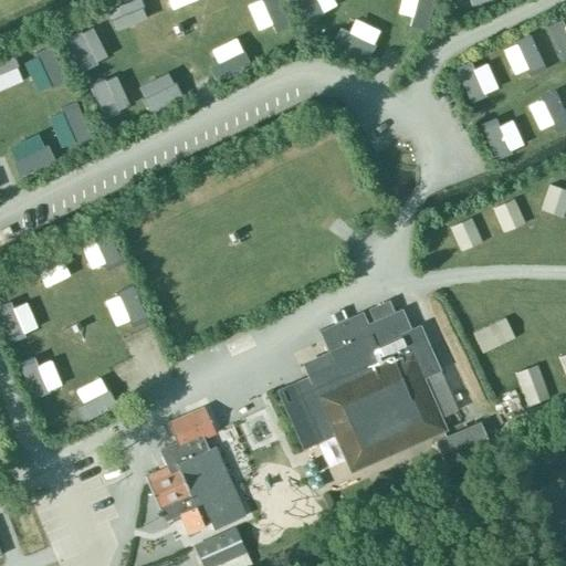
[(274,48),(290,33),(276,19),(261,33),(274,48)]
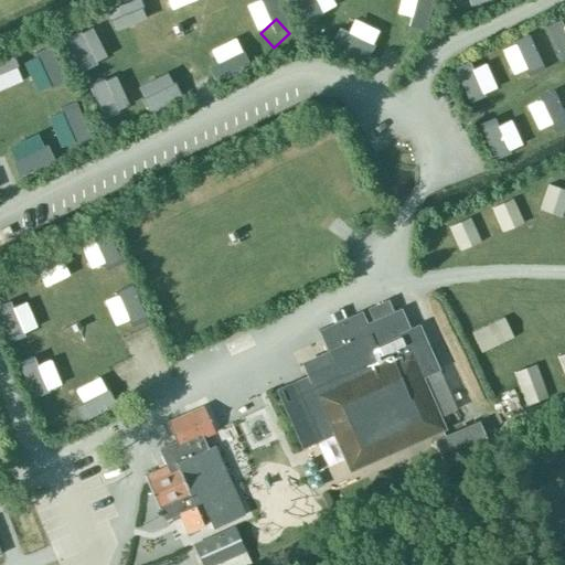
[(356,19),(344,48),(362,54),(374,25),(356,19)]
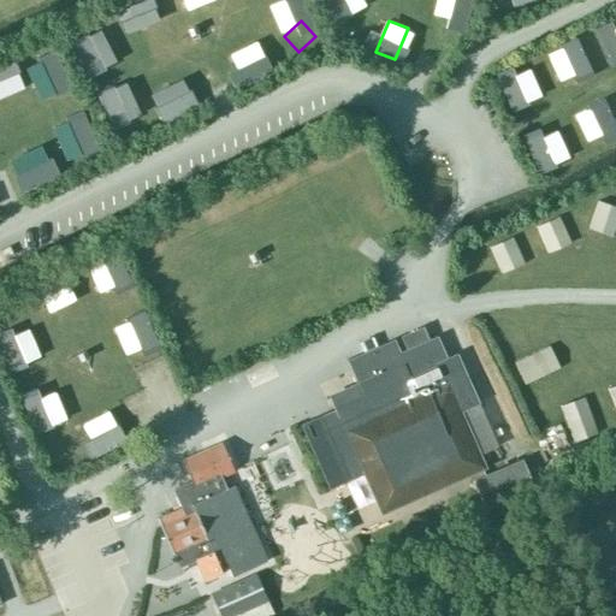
[(77,27),(67,43),(94,59),(104,42),(77,27)]
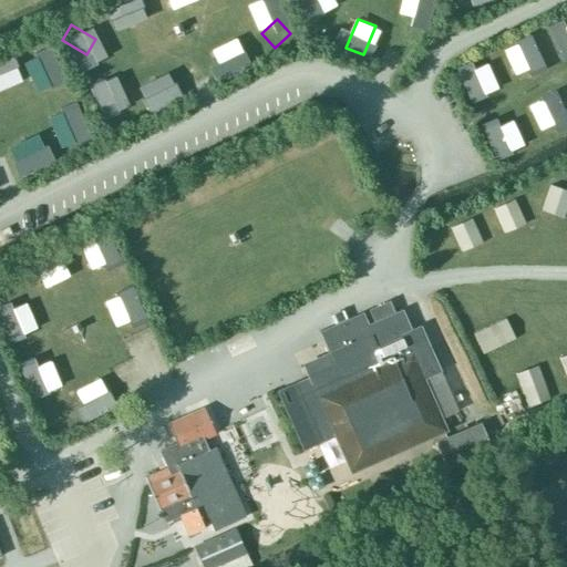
[(26,64),(47,71),(54,49),(33,41),(26,64)]
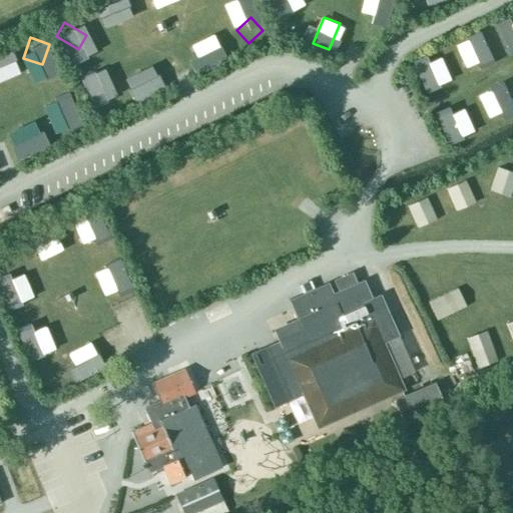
[(218,40),(197,47),(204,65),(224,58),(218,40)]
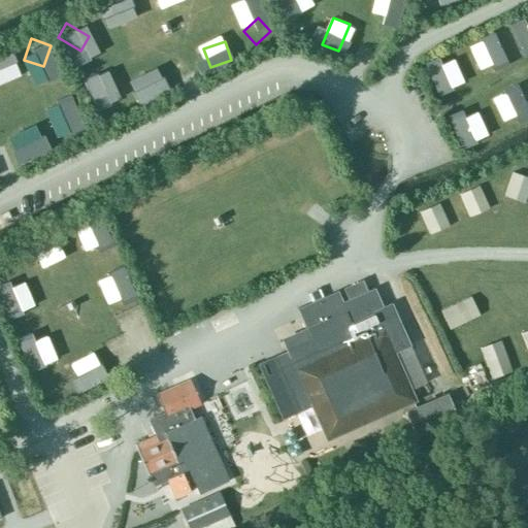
[(0,59),(0,91),(13,88),(5,58),(0,59)]
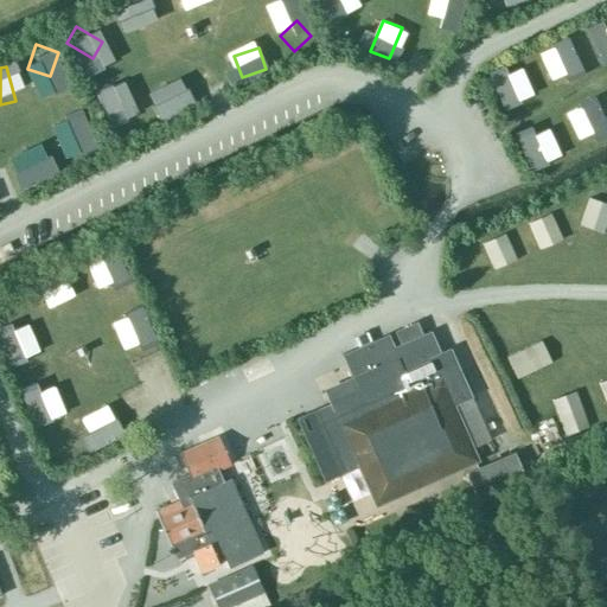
[(173,75),(152,84),(166,114),(186,104),(173,75)]
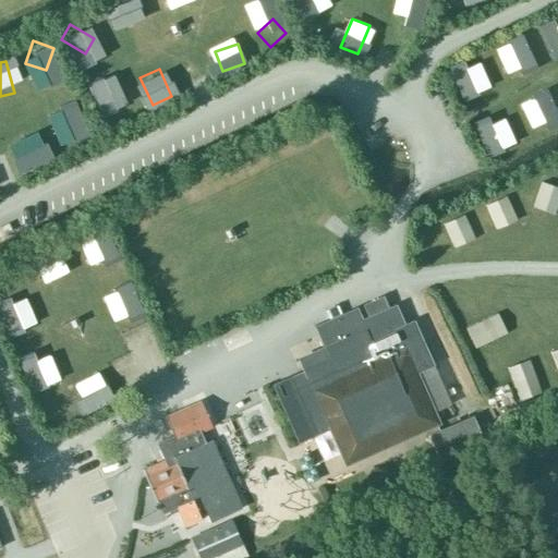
[(41,86),(48,105),(70,96),(62,77),(41,86)]
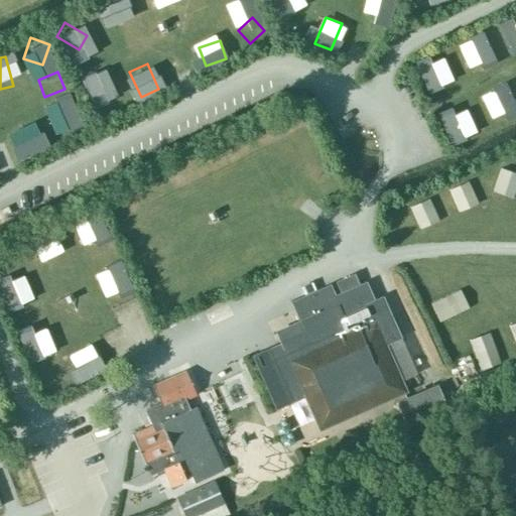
[(98,82),(97,113),(118,113),(118,83),(98,82)]
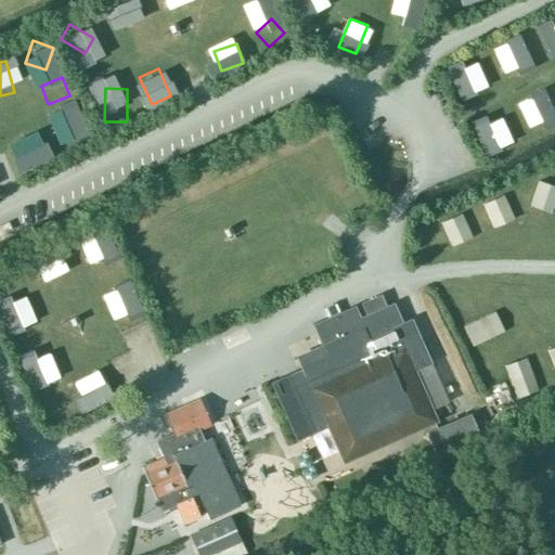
[(21,169),(38,160),(24,132),(7,141),(21,169)]
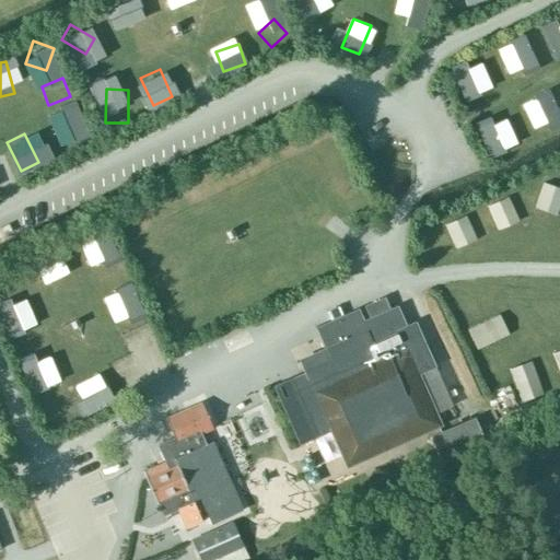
[(248,174),(261,166),(254,153),(241,160),(248,174)]
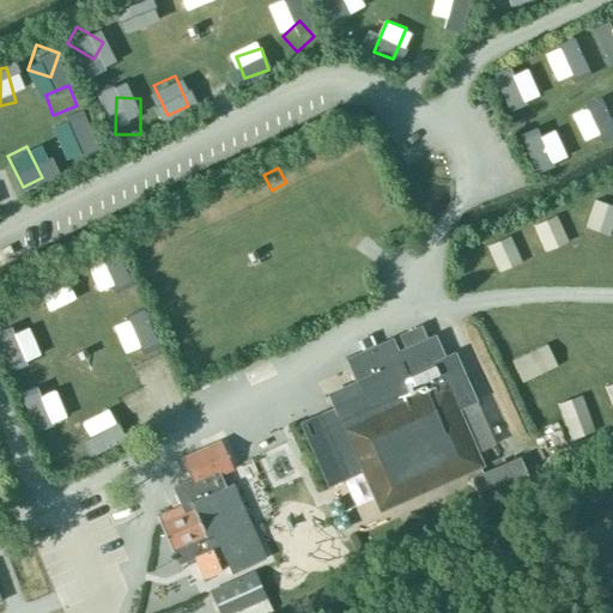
[(612,218),(612,192),(596,190),(594,218),(612,218)]
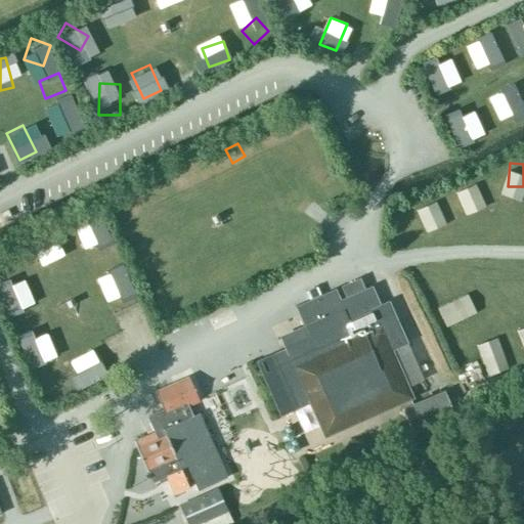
[(489,179),(468,187),(475,206),(496,199),(489,179)]
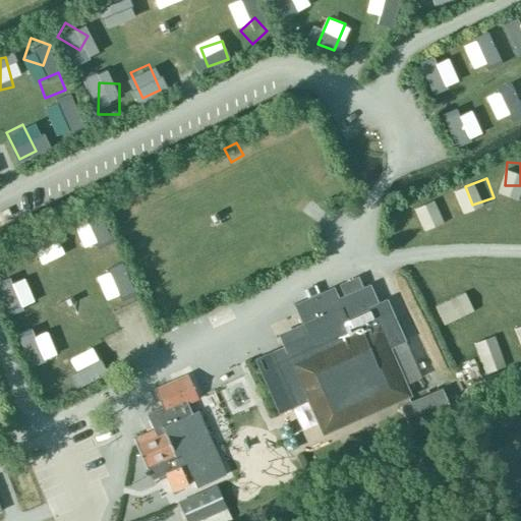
[(446,193),(426,199),(433,220),(453,213),(446,193)]
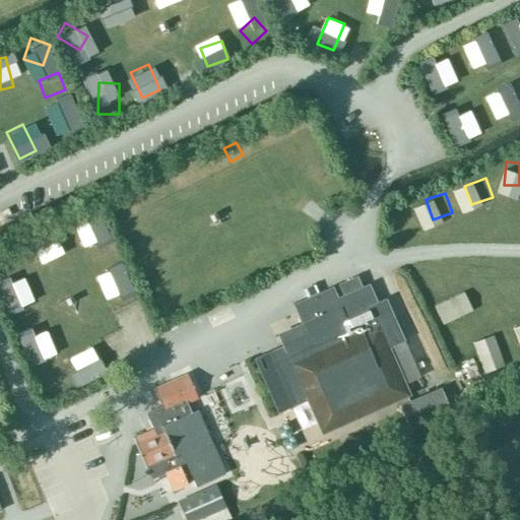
[(116,194),(108,216),(128,223),(136,201),(116,194)]
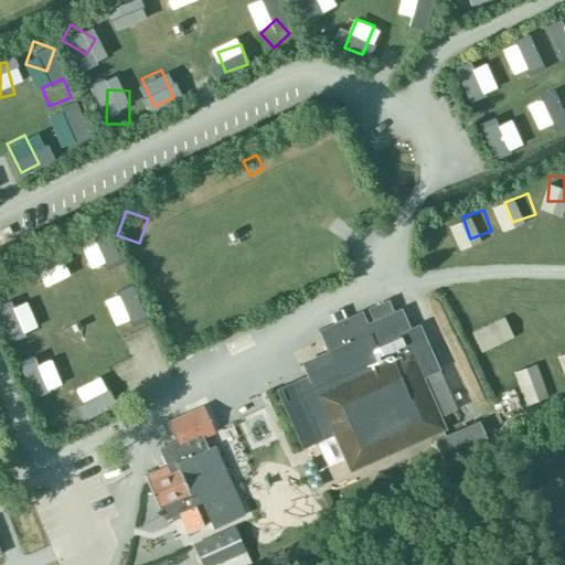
[(80,237),(77,268),(96,269),(98,238),(80,237)]
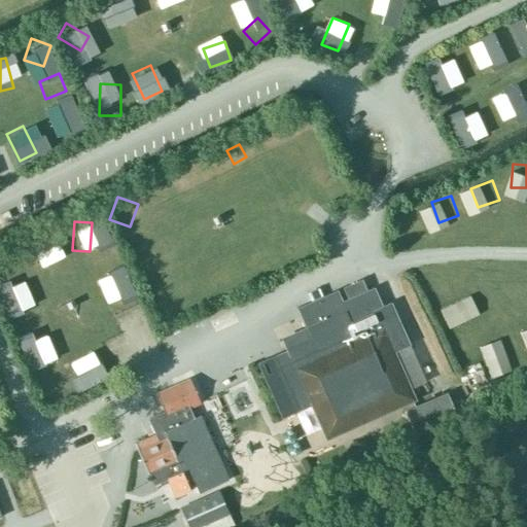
[(123,242),(129,268),(153,262),(147,236),(123,242)]
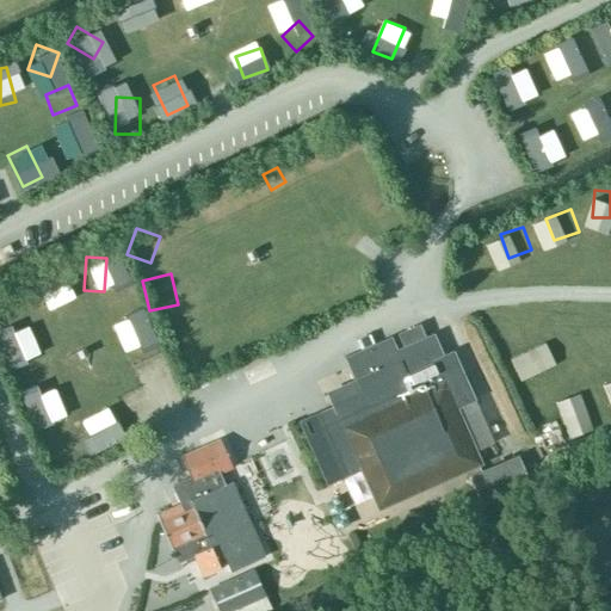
[(62,281),(37,285),(39,296),(65,292),(62,281)]
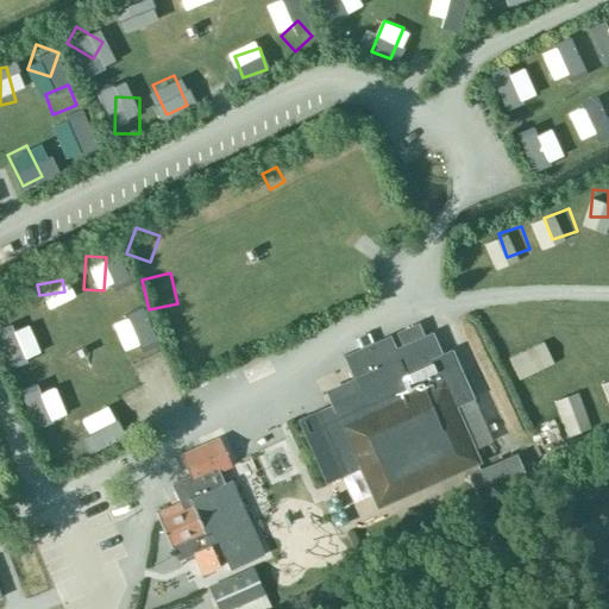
[(143,328),(119,336),(129,366),(151,359),(143,328)]
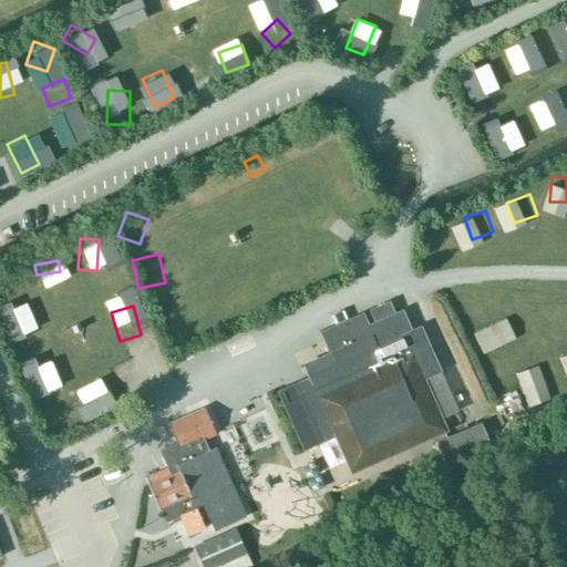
[(476,339),(487,336),(478,306),(466,309),(476,339)]
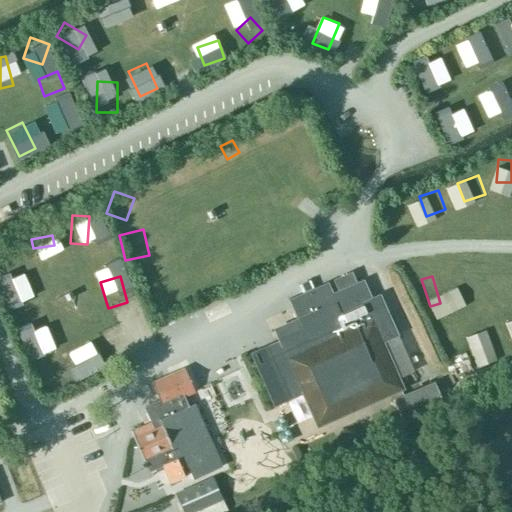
[(332,293),(327,282),(288,299),(297,320),(302,319),(305,326),(300,328),(301,331),(293,334),(292,332),(280,337),(281,339),(250,353),(273,407),(303,394),(317,426),(402,388),(381,341),(396,335),(383,305),(373,309),(369,301),(372,300),(363,279),(332,293)]
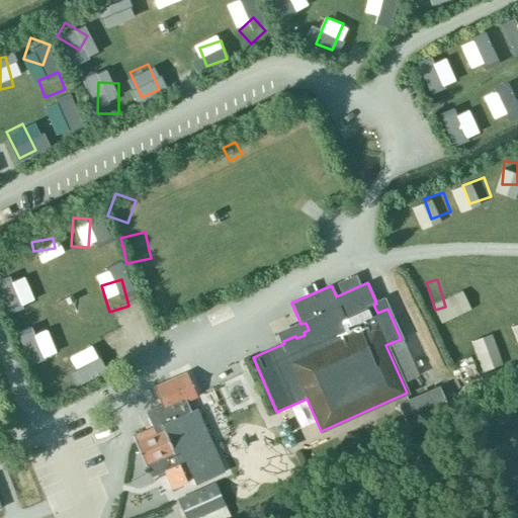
[(431,334),(439,355),(462,346),(454,324),(431,334)]
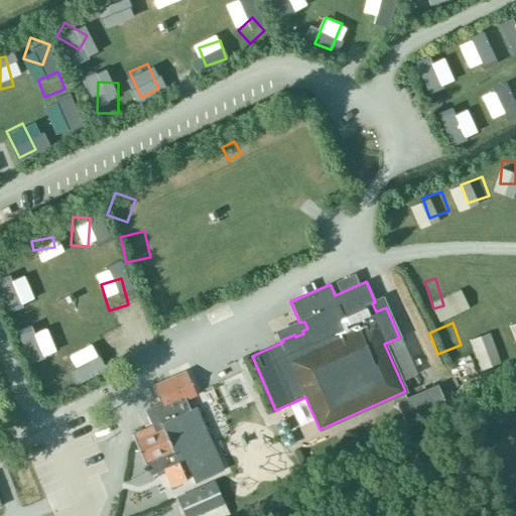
[(32,341),(16,348),(23,362),(38,355),(32,341)]
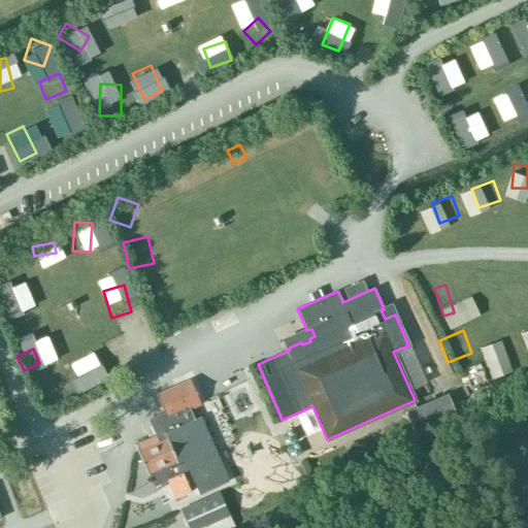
[(84,383),(100,376),(94,359),(77,365),(84,383)]
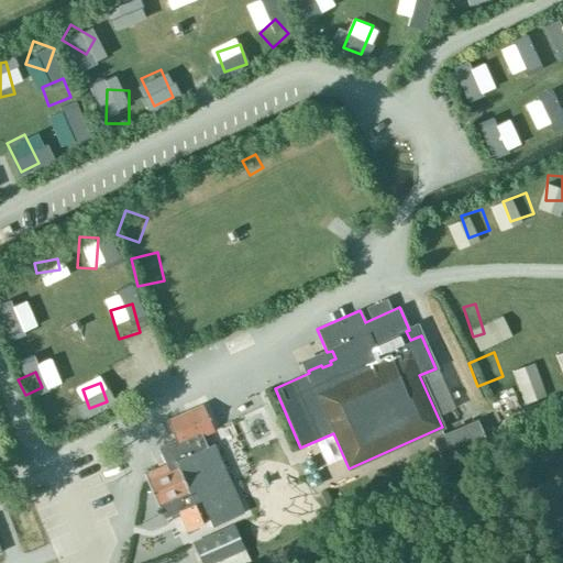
[(202,438),(216,432),(203,405),(167,421),(176,441),(158,448),(166,465),(143,475),(157,506),(181,496),(186,508),(178,511),(187,531),(202,525),(199,516),(206,514),(211,527),(241,515),(212,444),(207,448),(202,438)]
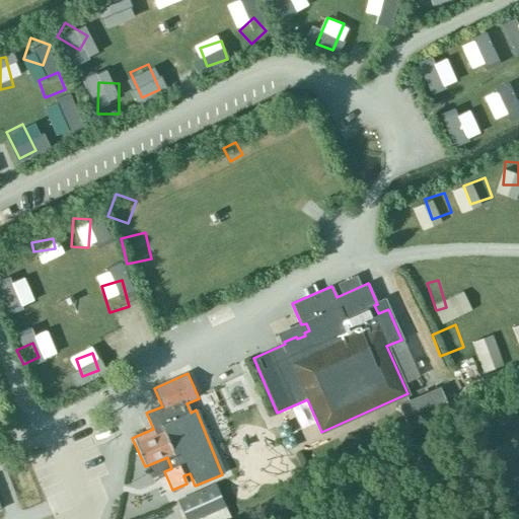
[(430,394),(400,408),(408,423),(437,410),(430,394)]
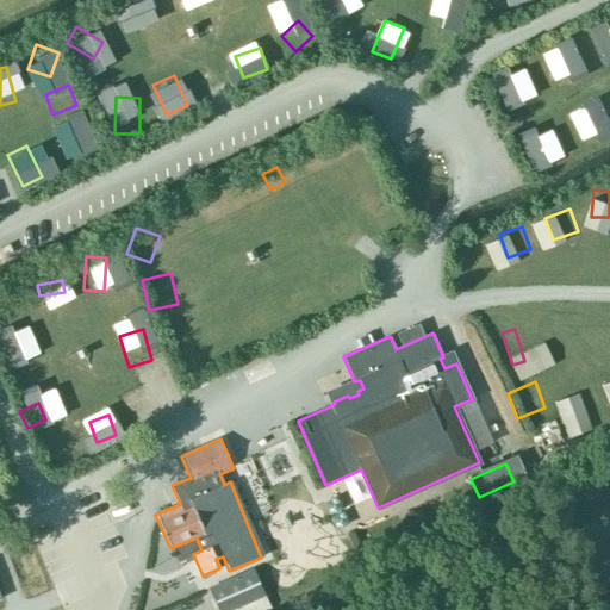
[(209,587),(218,609),(271,609),(253,568),(209,587)]
